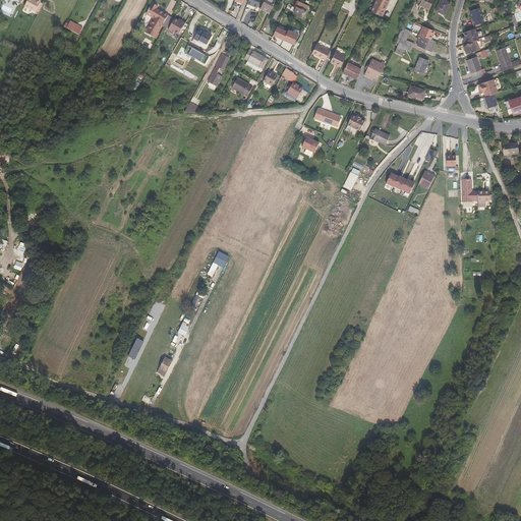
[(30,0),(27,4),(39,9),(43,0),(30,0)]
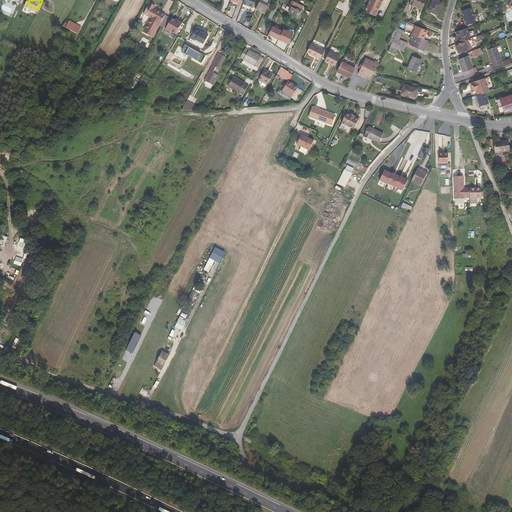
[(260,0),(256,8),(265,13),(271,0),(260,0)]
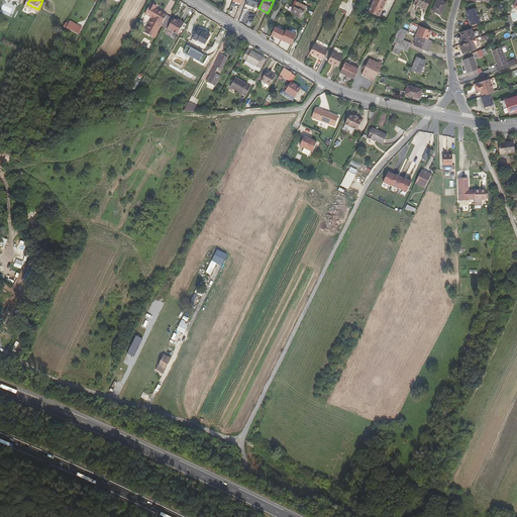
[(374,0),(369,11),(379,16),(386,0),(374,0)]
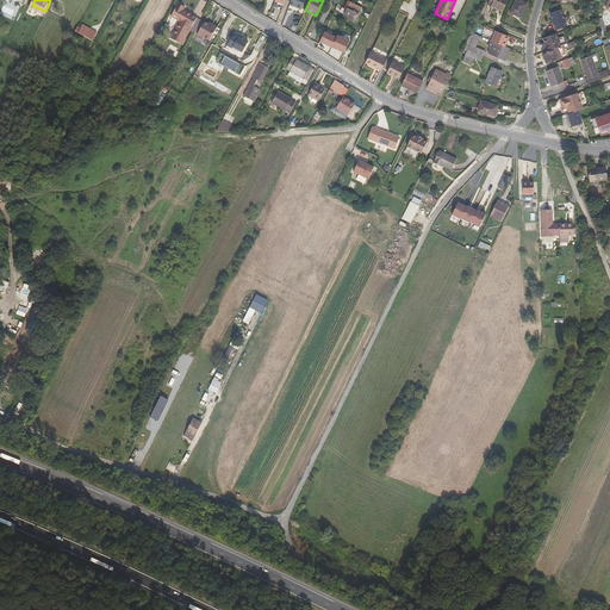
[(490,0),(489,5),(502,11),(506,0),(490,0)]
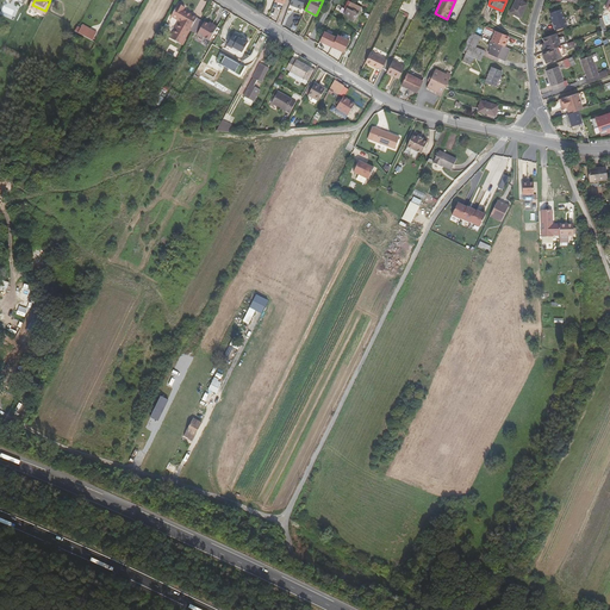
[(515,0),(510,12),(521,18),(528,4),(520,0),(515,0)]
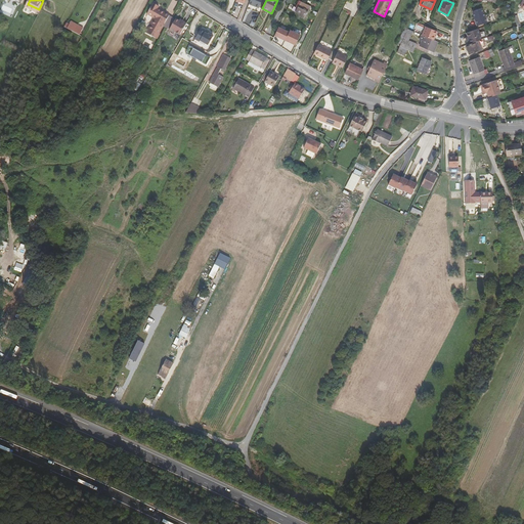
[(300,16),(305,18),(311,6),(301,2),(296,12),(301,14),(300,16)]
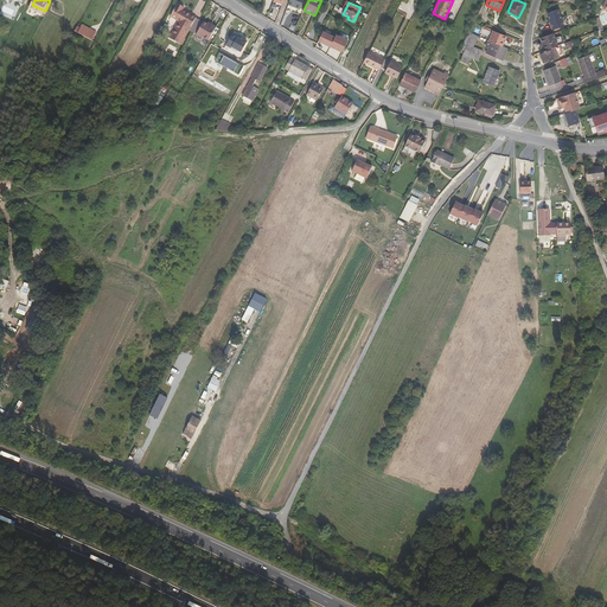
[(180,23),(171,38),(176,42),(183,45),(197,20),(191,17),(185,13),(186,11),(178,6),(172,18),(180,23)]
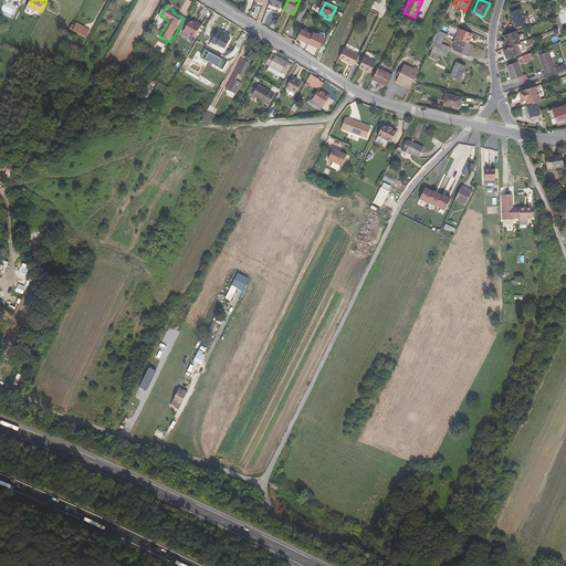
[(511,12),(516,29),(526,24),(521,9),(511,12)]
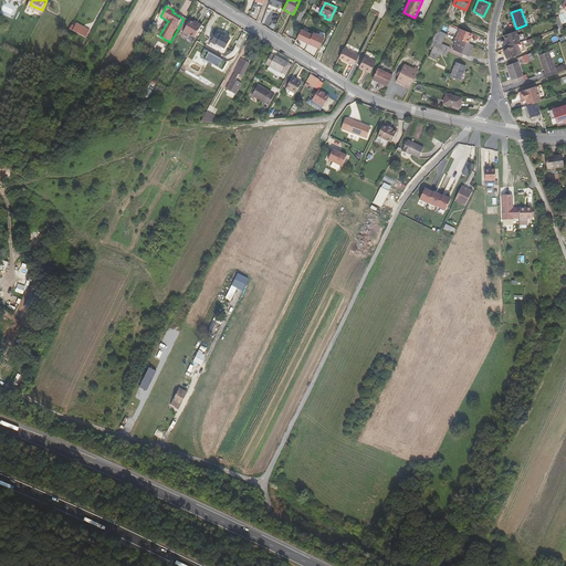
[(559,17),(553,19),(555,28),(548,30),(548,32),(563,27),(559,17)]
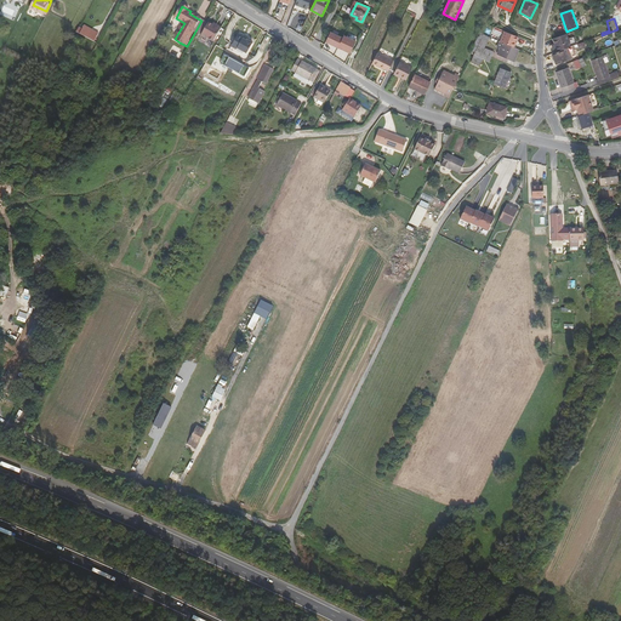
[(214,26),(210,23),(203,38),(209,41),(210,39),(216,43),(223,29),(218,26),(217,28),(214,26)]
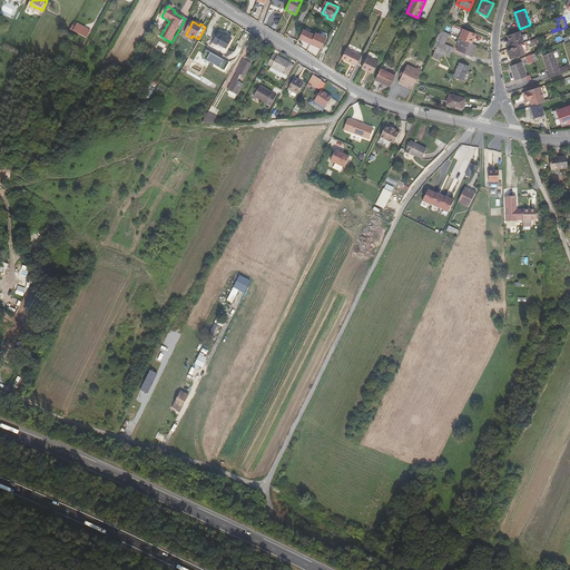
[(74,30),(89,39),(94,30),(78,22),(74,30)]
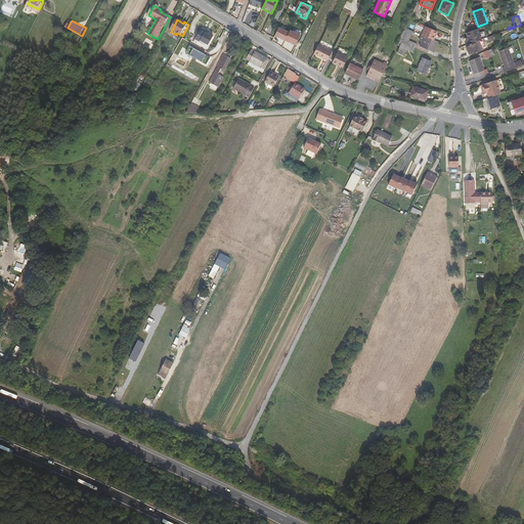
[(426,26),(422,35),(434,40),(437,31),(426,26)]
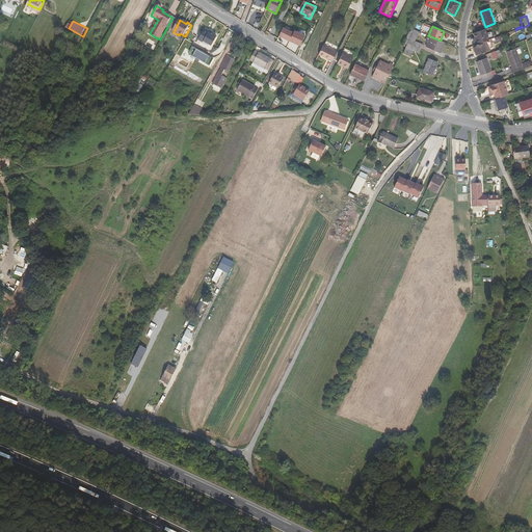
[(290,41),(294,32),(283,27),(280,35),(290,41)]
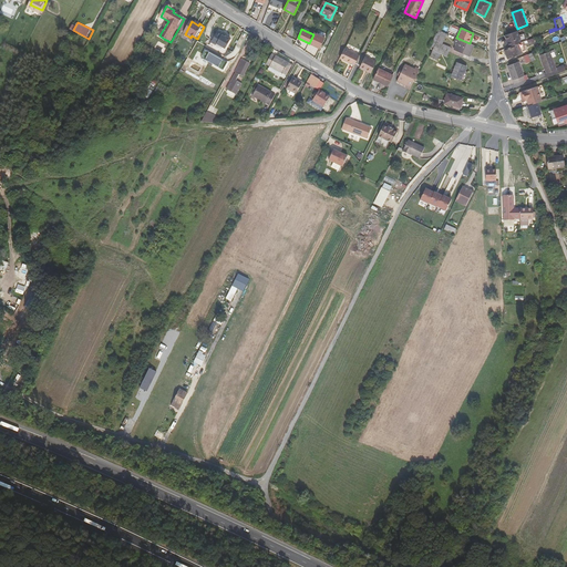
[(430,57),(437,60),(443,49),(435,45),(442,31),(437,30),(430,45),(434,48),(430,57)]
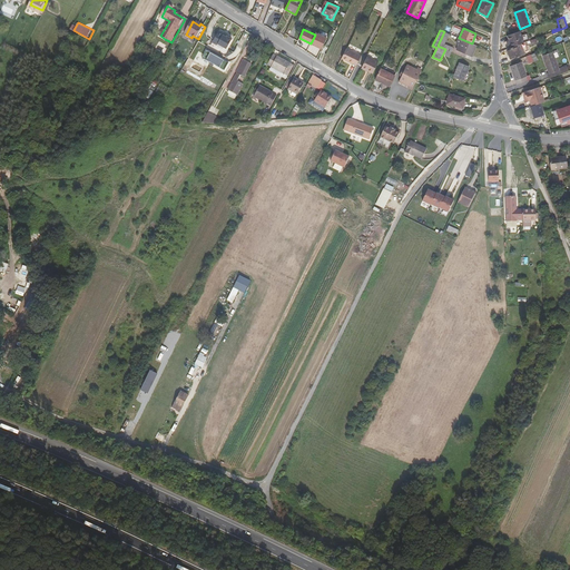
[(445,43),(450,33),(444,31),(438,46),(445,49),(452,52),(453,48),(445,43)]
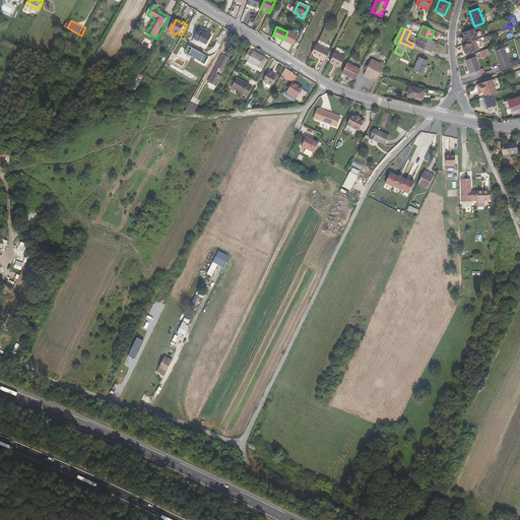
[(465,39),(463,40),(464,45),(472,42),(475,41),(478,40),(474,28),(463,33),(464,38),(465,39)]
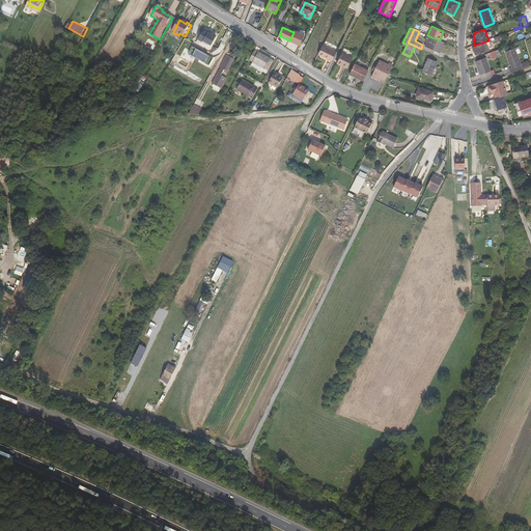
[(218,37),(205,30),(200,39),(201,40),(203,43),(204,42),(213,46),(218,37)]
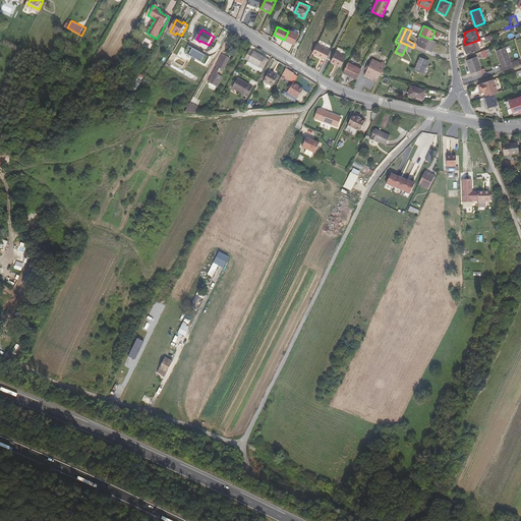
[(284,40),(294,45),(298,37),(288,32),(284,40)]
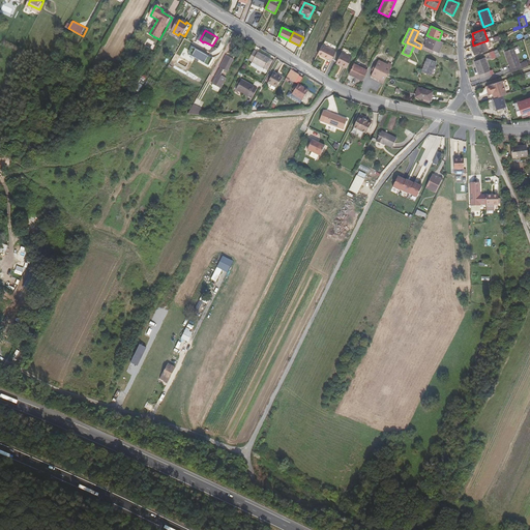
[(439,53),(443,42),(439,40),(427,35),(424,40),(427,41),(424,47),(439,53)]
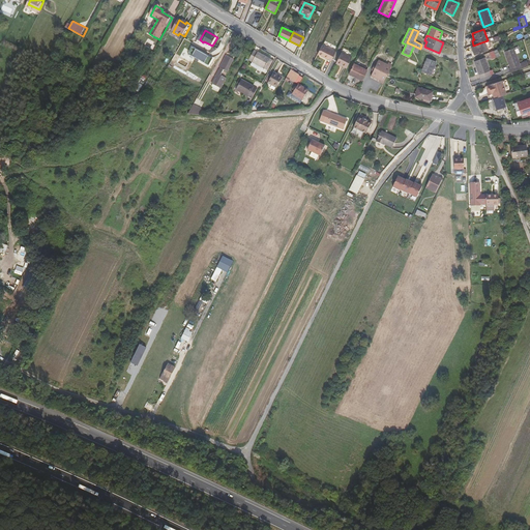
[(475,55),(484,52),(481,42),(473,46),(471,47),(475,55)]
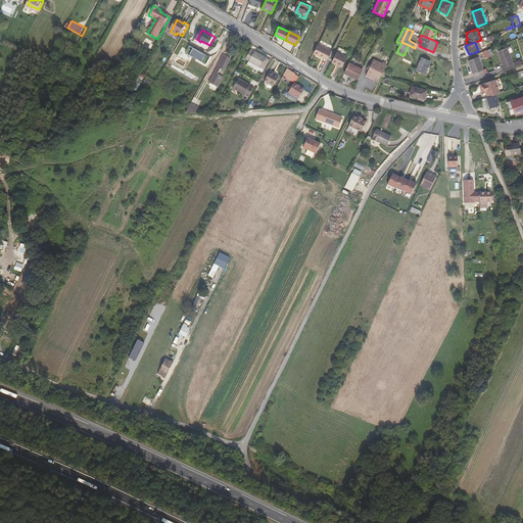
[(327,60),(331,52),(319,45),(314,54),(327,60)]
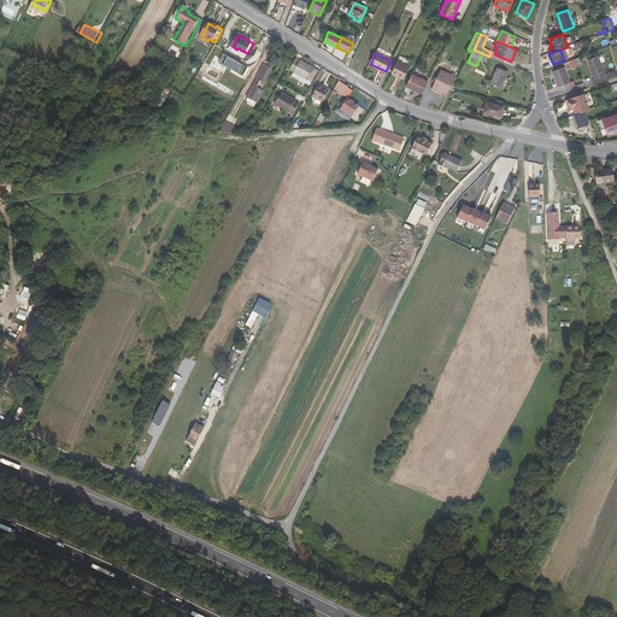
[(487,62),(489,57),(482,53),(476,65),(479,66),(481,59),(487,62)]
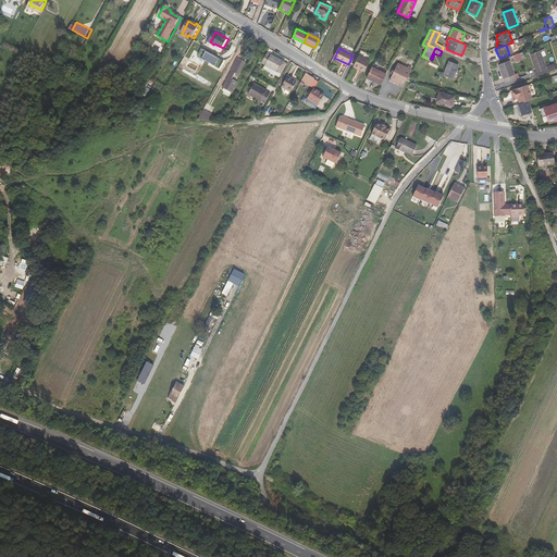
[(535,73),(536,77),(556,70),(554,64),(546,67),(543,57),(546,56),(544,50),(531,54),(537,72),(535,73)]
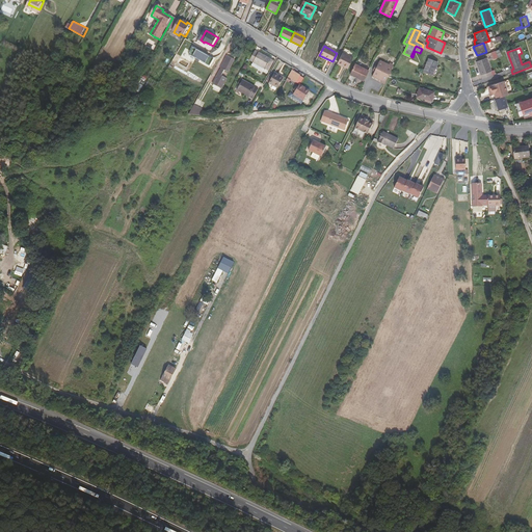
[(194,56),(206,62),(209,55),(197,50),(194,56)]
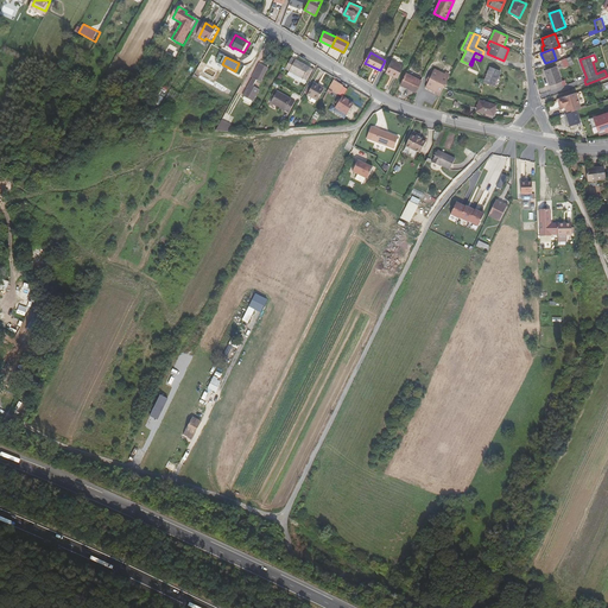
[(292,59),(287,69),(309,82),(315,71),(292,59)]
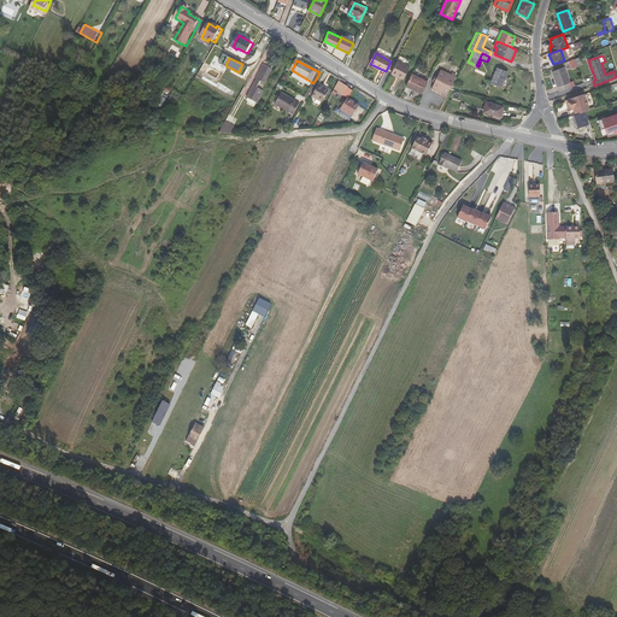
[(410,66),(398,60),(392,74),(404,80),(410,66)]
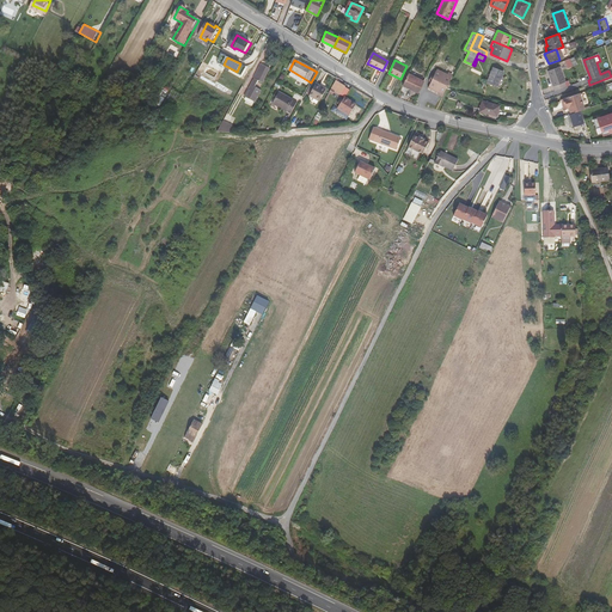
[(548,72),(555,91),(571,85),(570,83),(569,83),(568,81),(565,81),(561,67),(548,72)]
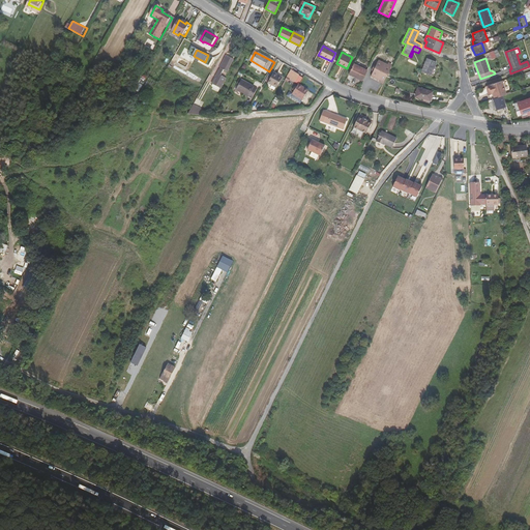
[(422,70),(432,75),(437,62),(428,59),(422,70)]
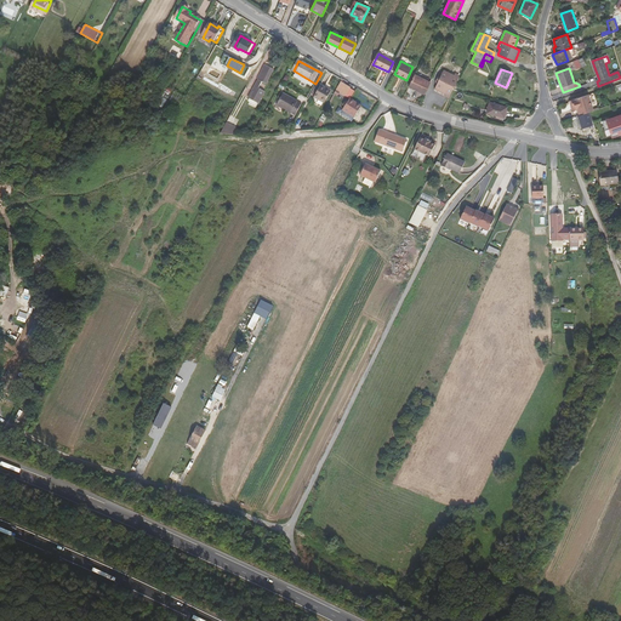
[(313,87),(315,84),(294,70),(291,75),(313,87)]
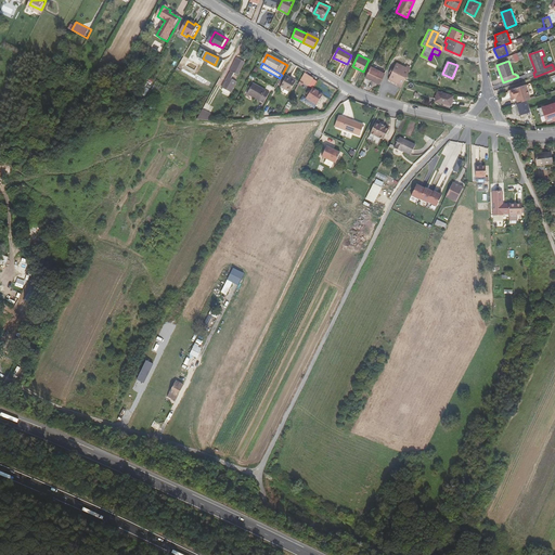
[(396,63),(394,68),(390,74),(388,79),(397,84),(401,86),(410,68),(405,67),(396,63)]
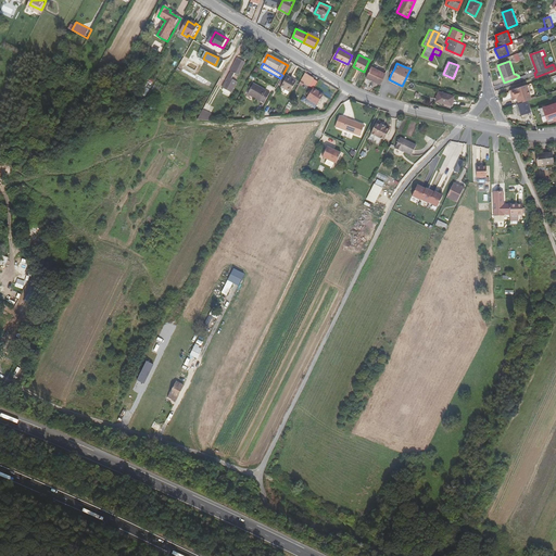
[(371,66),(365,77),(380,85),(386,74),(371,66)]
